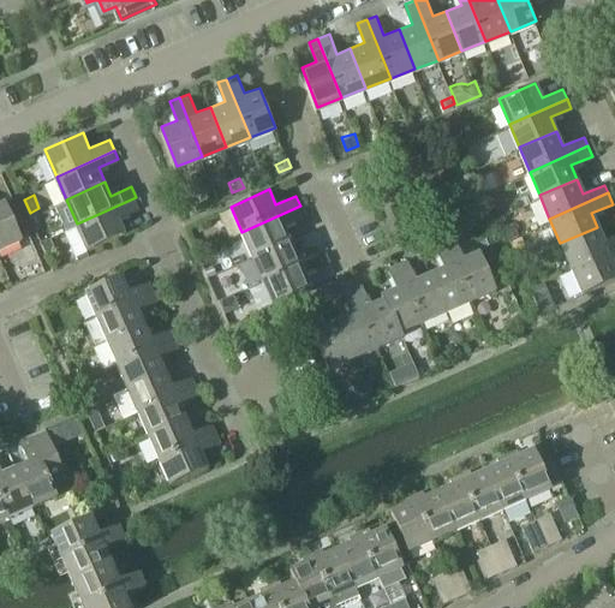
[(136,197),(77,224),(87,248),(126,231),(119,215),(139,207),(136,197)]
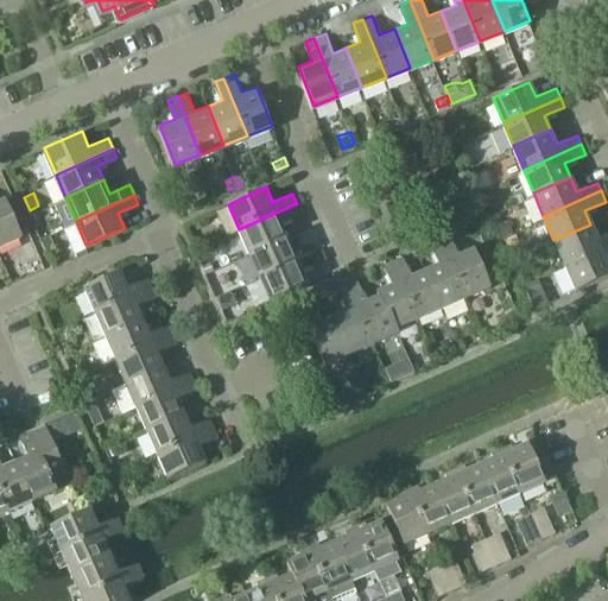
[(0,242),(20,234),(4,196),(0,196),(0,242)]
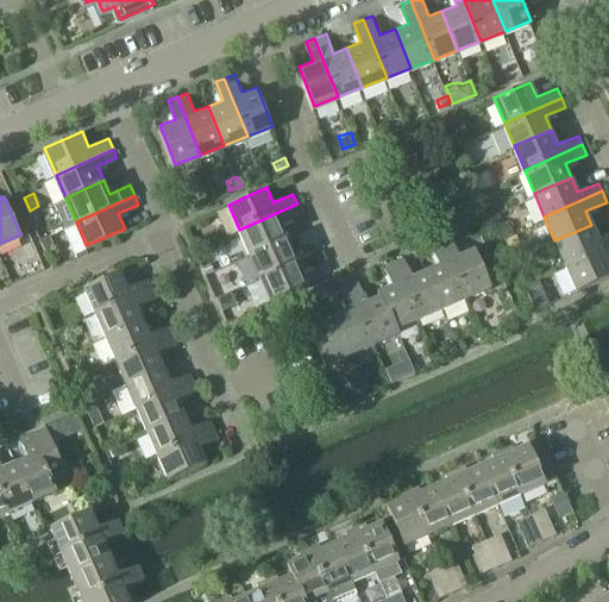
[(239,230),(250,254),(288,236),(281,221),(301,213),(297,204),(239,230)]
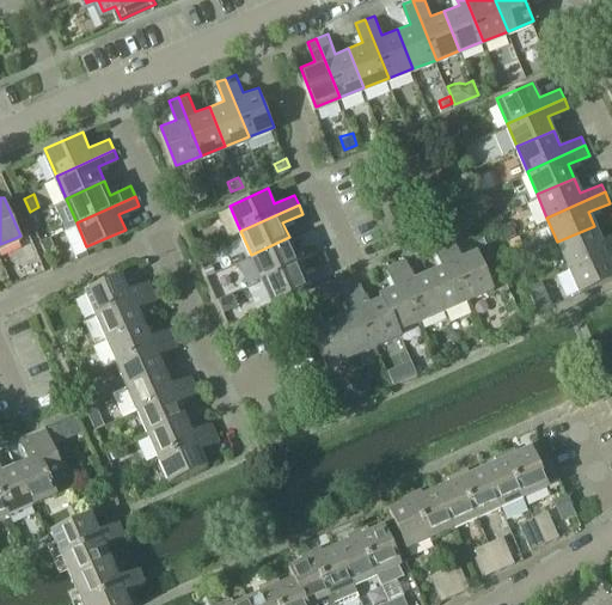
[(510,218),(501,222),(507,234),(516,231),(510,218)]
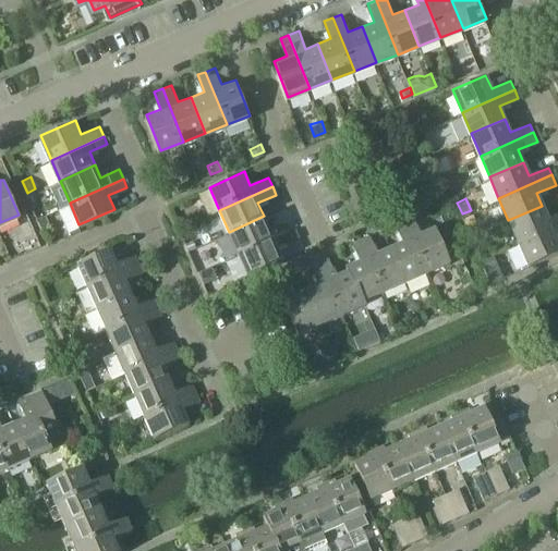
[(46,210),(41,199),(33,203),(38,213),(46,210)]
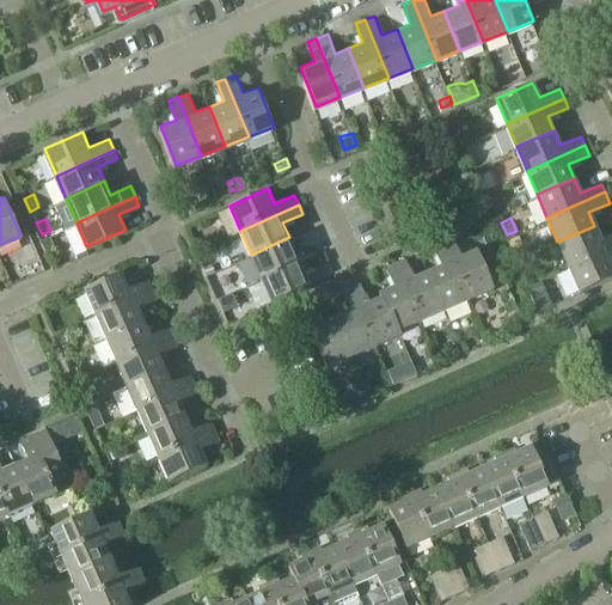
[(557,242),(568,264),(611,244),(611,234),(600,240),(594,226),(557,242)]
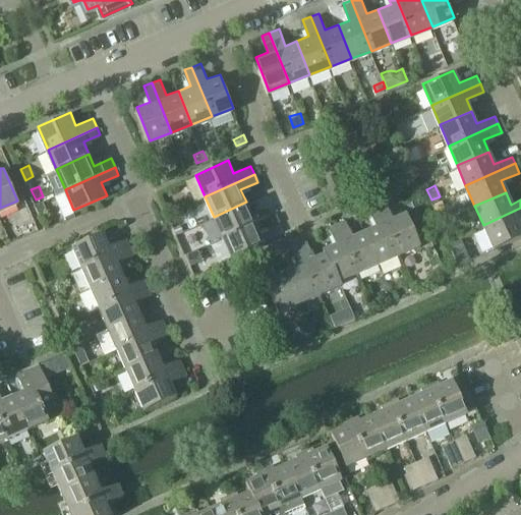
[(443,196),(433,201),(438,210),(447,206),(443,196)]
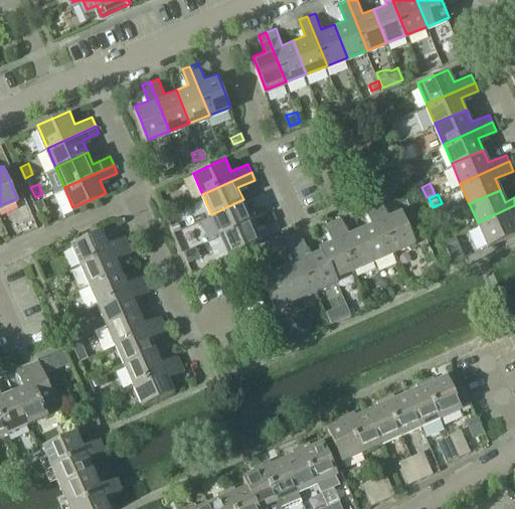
[(46,206),(42,196),(34,199),(39,209),(46,206)]
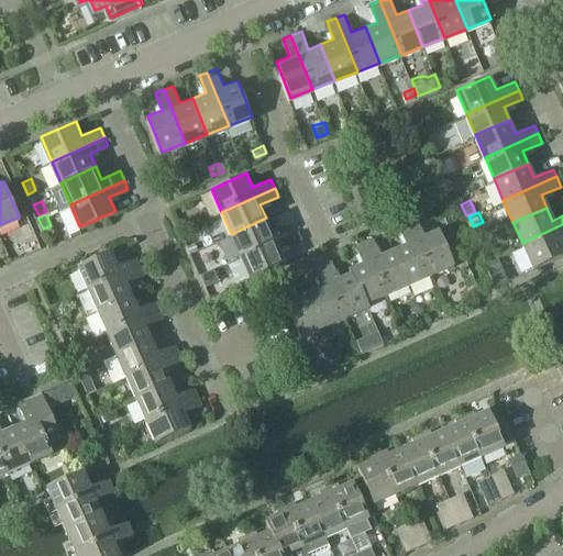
[(416,215),(407,220),(431,273),(453,263),(452,260),(438,228),(424,234),(416,215)]
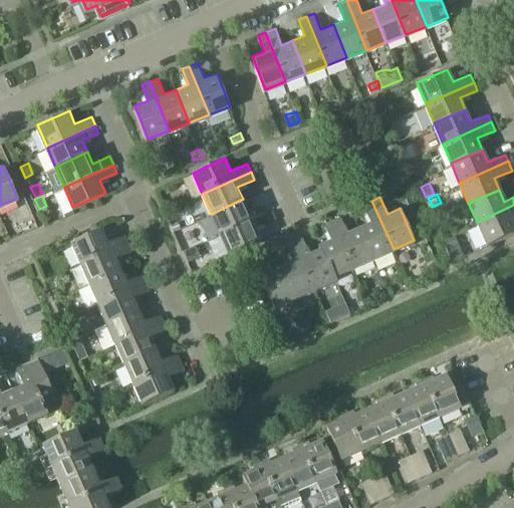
[(211,214),(219,233),(268,211),(265,204),(248,211),(243,199),(211,214)]
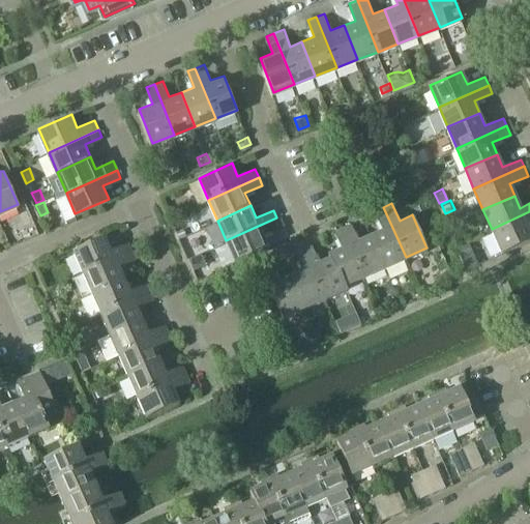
[(383,228),(371,233),(385,266),(406,257),(383,207),(375,210),(383,228)]
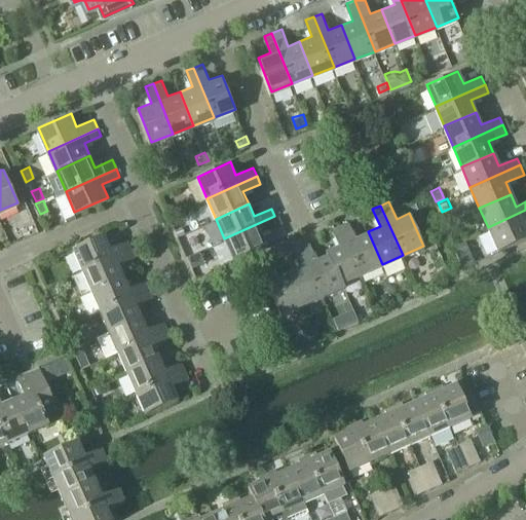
[(420,209),(409,213),(422,244),(434,238),(420,209)]
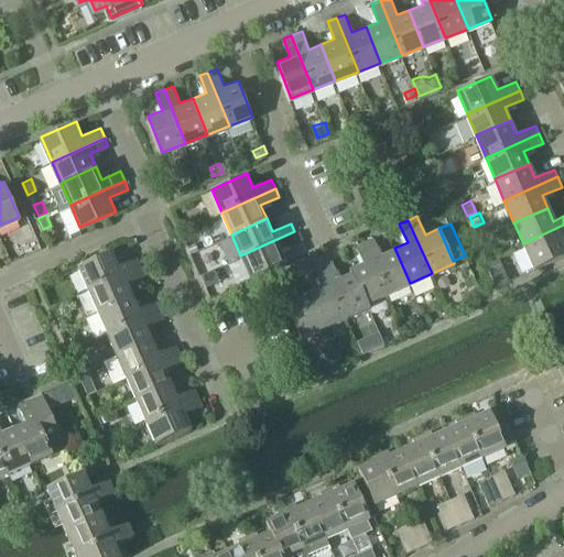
[(563,225),(523,243),(533,266),(563,253),(563,247),(561,239),(563,237),(563,225)]
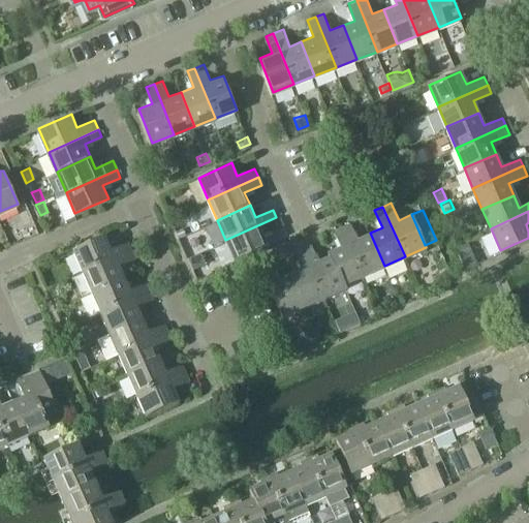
[(276,217),(225,240),(236,262),(268,247),(262,234),(280,226),(276,217)]
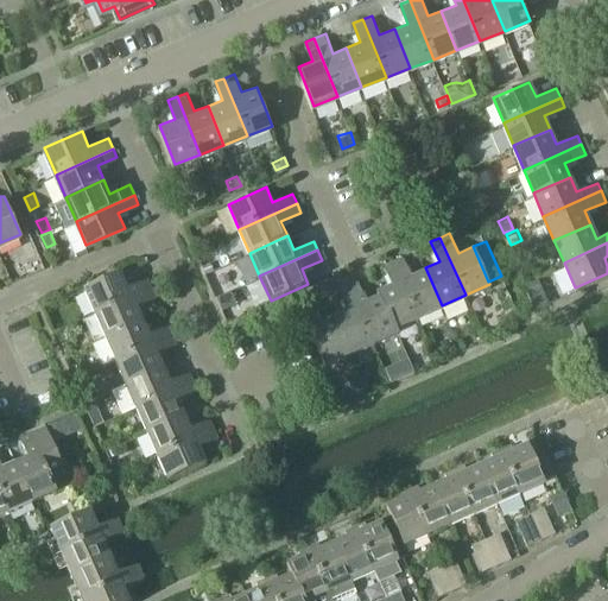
[(401,254),(393,258),(419,316),(442,305),(425,267),(411,274),(401,254)]
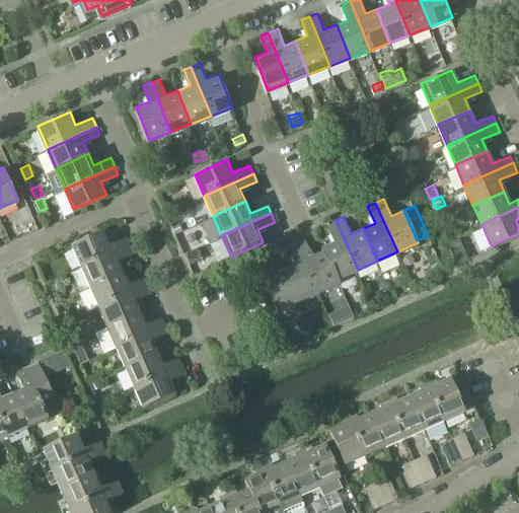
[(176,229),(182,227),(179,220),(173,223),(176,229)]
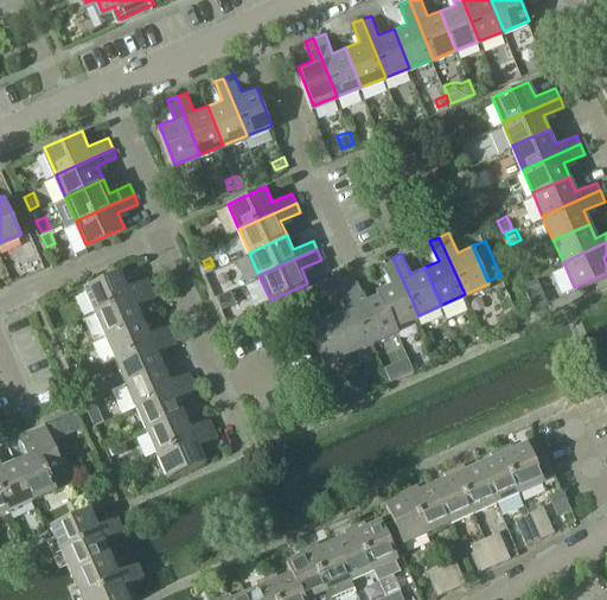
[(376,289),(378,293),(379,293),(394,326),(395,326),(419,316),(393,257),(383,262),(391,282),(376,289)]
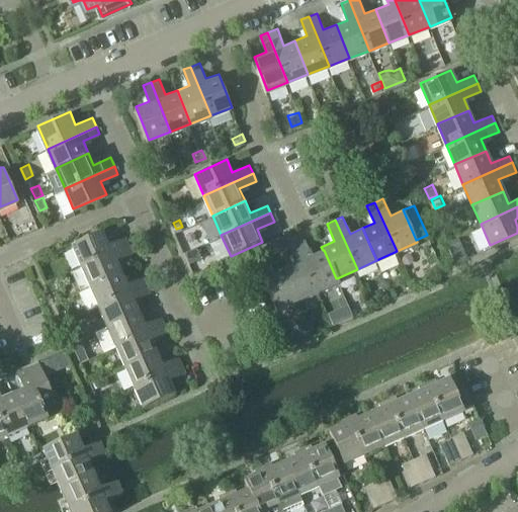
[(72,244),(81,265),(130,244),(126,235),(109,242),(104,230),(72,244)]
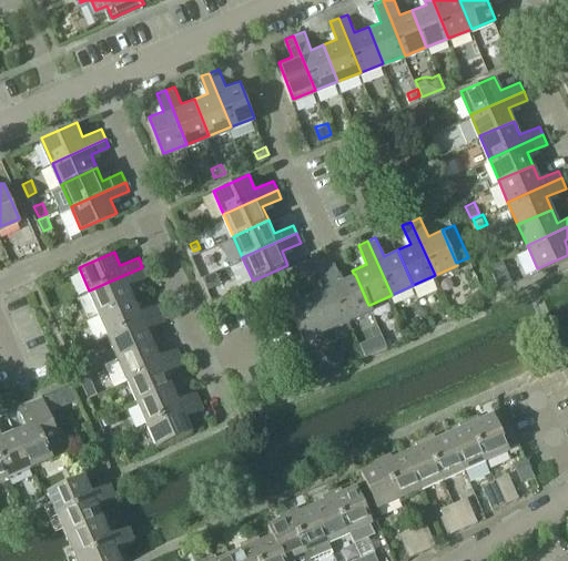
[(334,261),(325,265),(350,319),(371,309),(369,305),(368,305),(355,274),(354,274),(342,279),(334,261)]
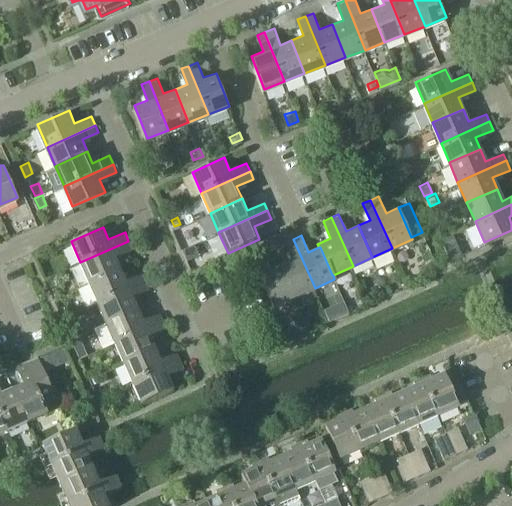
[(137,245),(134,238),(128,241),(131,246),(132,248),(137,246),(137,245)]
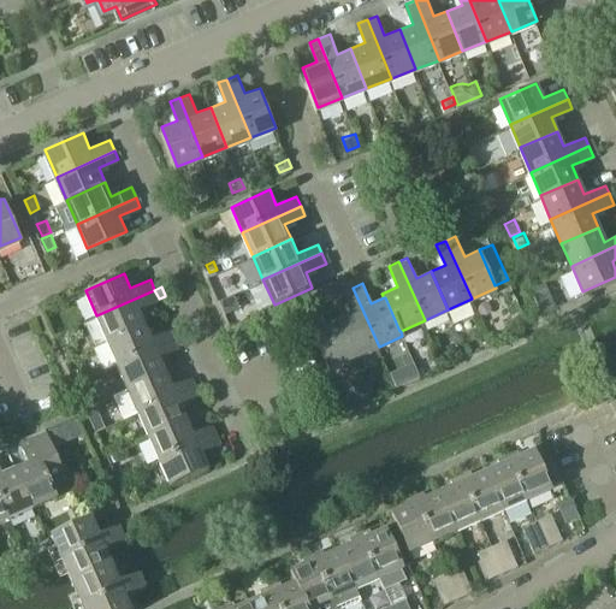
[(351,312),(338,318),(355,356),(379,347),(353,288),(343,291),(351,312)]
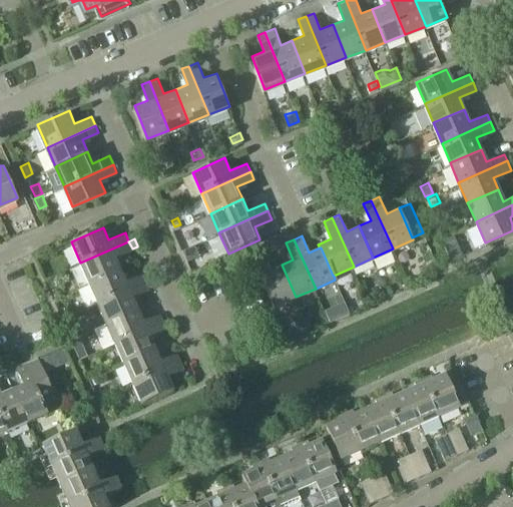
[(88,283),(120,269),(115,257),(132,248),(131,246),(128,241),(80,263),(88,283)]
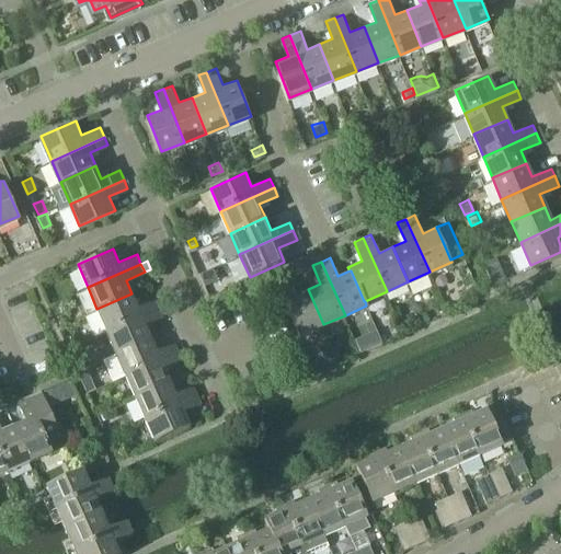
[(323,324),(308,289),(295,296),(287,277),(276,281),(300,335),(323,324)]
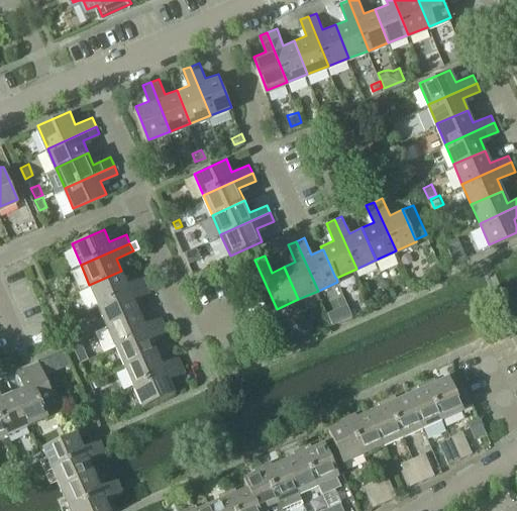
[(88,308),(146,283),(143,275),(126,282),(121,271),(89,285),(80,289),(88,308)]
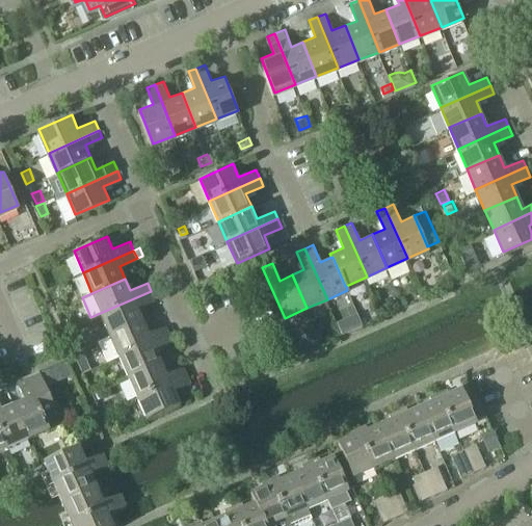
[(101,314),(110,334),(143,319),(138,307),(155,299),(151,291),(101,314)]
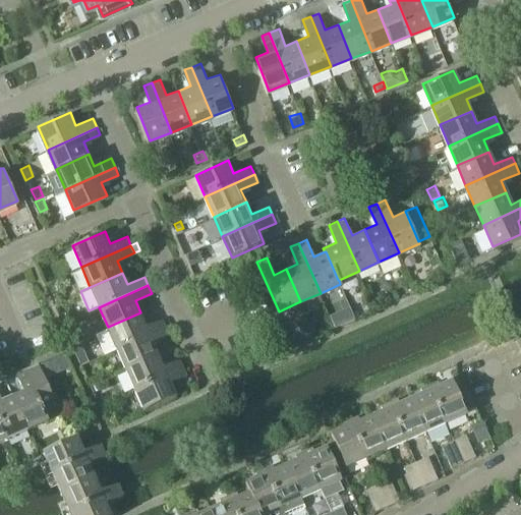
[(401,294),(397,286),(393,288),(396,296),(401,294)]
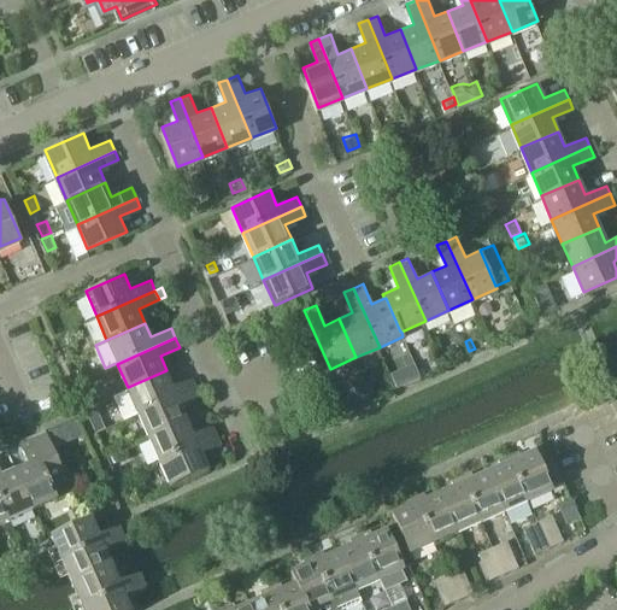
[(406,380),(400,367),(391,370),(397,383),(406,380)]
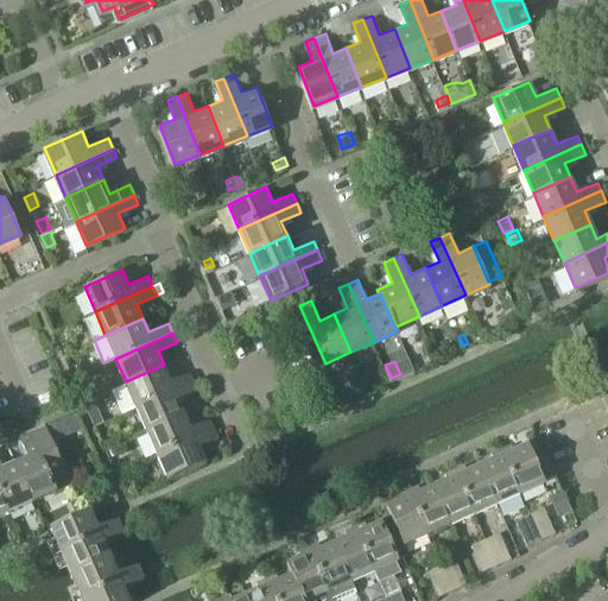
[(126,381),(135,405),(194,379),(190,371),(170,379),(164,365),(126,381)]
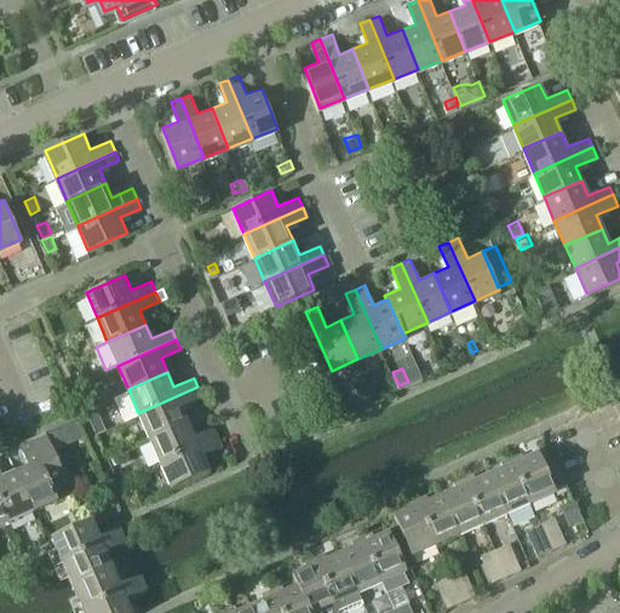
[(86,379),(78,384),(81,394),(91,390),(86,379)]
